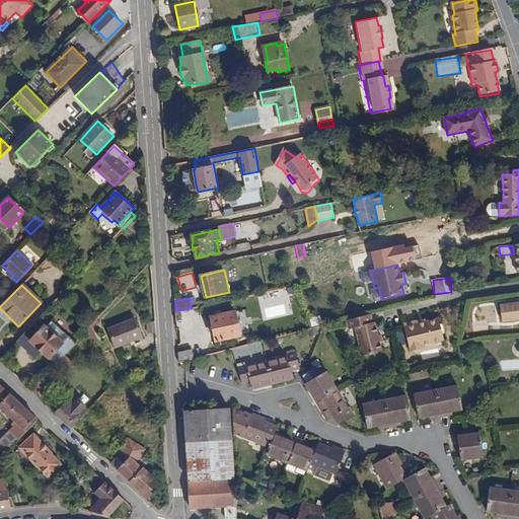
[(518,302),(501,305),(503,320),(518,318),(518,302)]
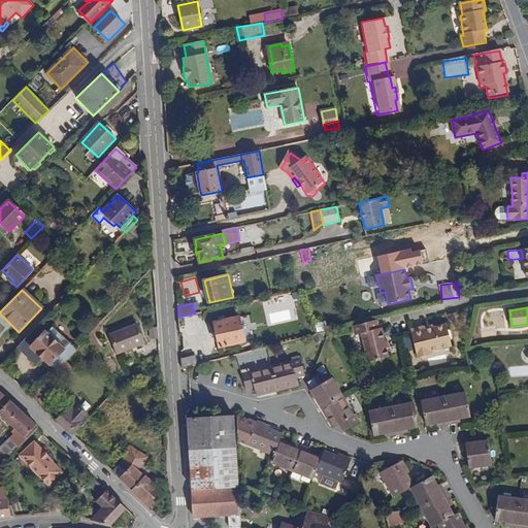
[(196,319),(195,314),(178,317),(179,322),(196,319)]
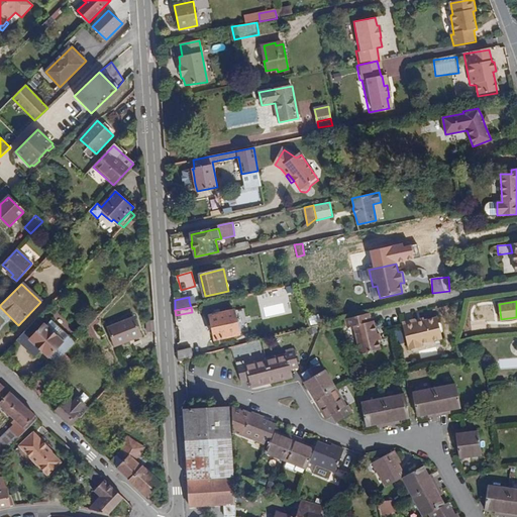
[(238,335),(232,311),(208,316),(214,340),(238,335)]
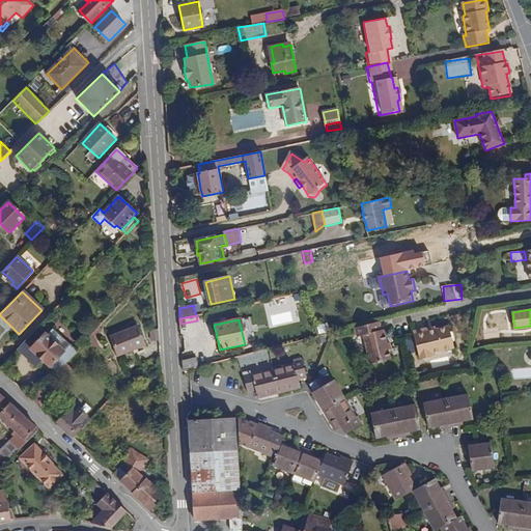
[(381,331),(379,322),(355,328),(357,336),(363,335),(370,364),(390,359),(388,350),(386,342),(384,330),(381,331)]
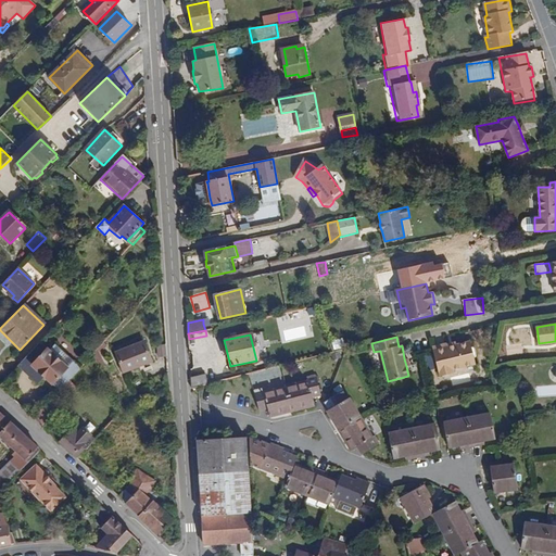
[(152,361),(143,341),(116,353),(124,373),(152,361)]
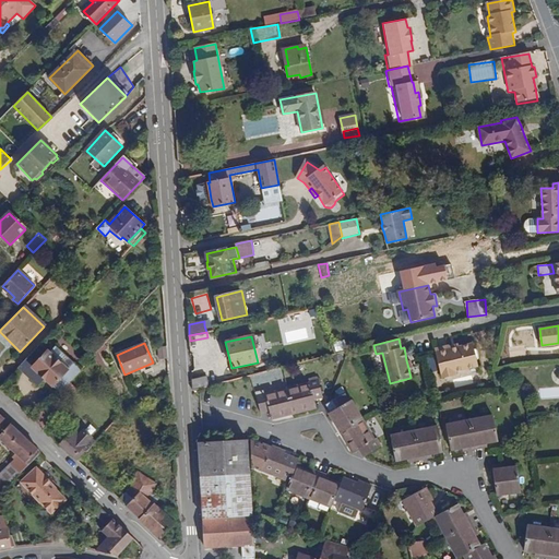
[(105,344),(93,356),(100,369),(106,366),(100,355),(108,347),(105,344)]
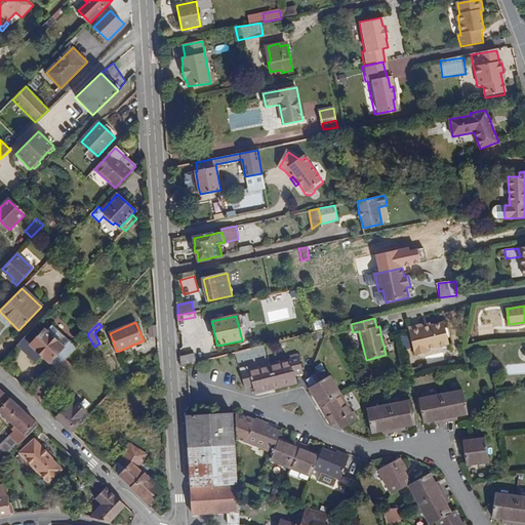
[(422,324),(409,326),(414,353),(428,350),(428,347),(448,342),(445,323),(432,325),(422,327),(422,324)]
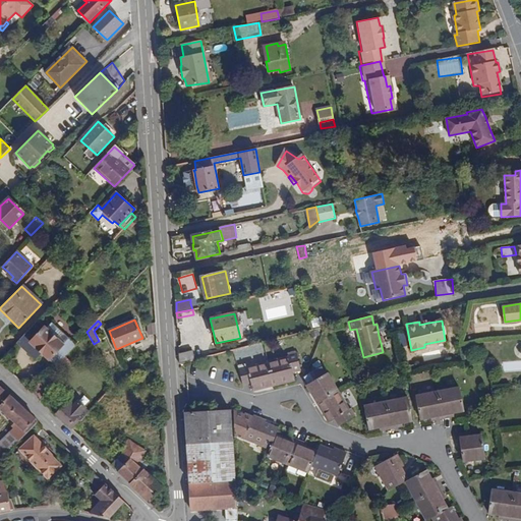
[(39,322),(18,343),(36,360),(42,353),(55,366),(61,360),(71,348),(64,342),(62,344),(39,322)]
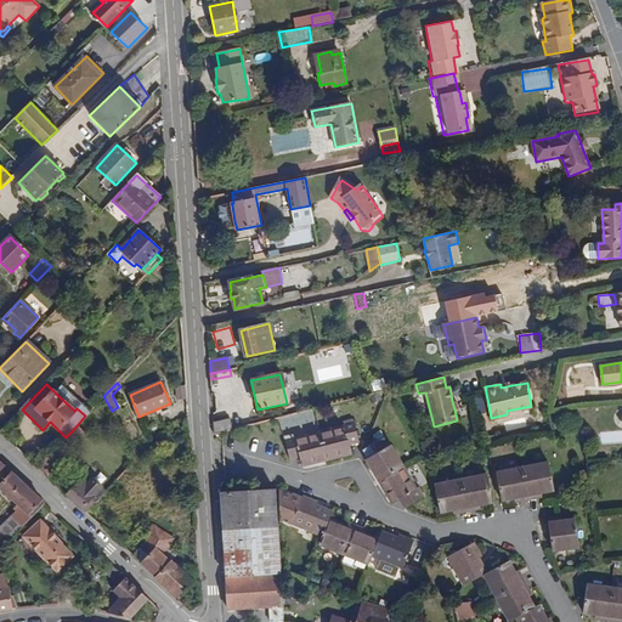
[(224,433),(232,430),(230,419),(214,422),(215,435),(224,433)]
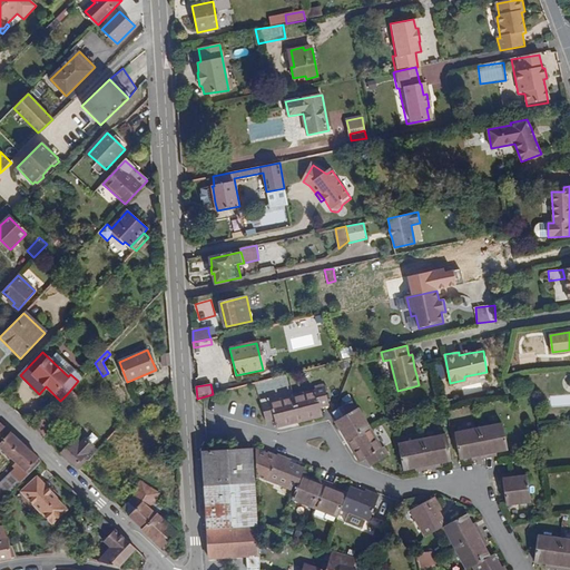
[(275,420),(276,423),(287,421),(288,425),(312,419),(311,415),(322,412),(321,408),(328,405),(324,384),(315,386),(316,391),(271,402),(269,397),(261,400),(265,421),(275,420)]
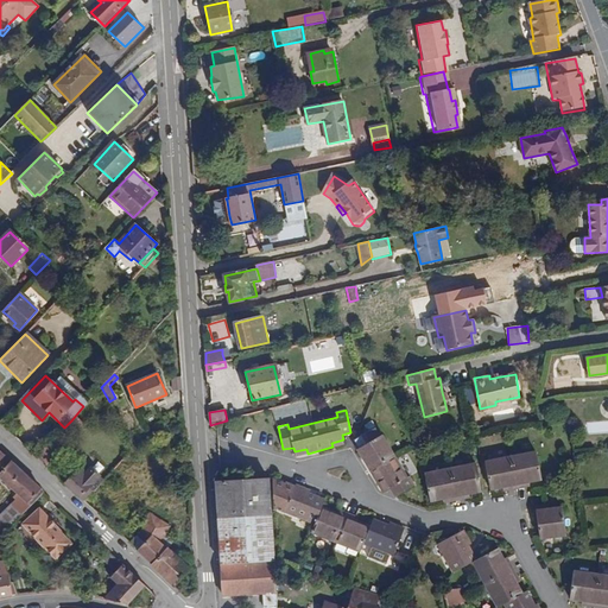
[(71,420),(64,428),(76,438),(82,431),(71,420)]
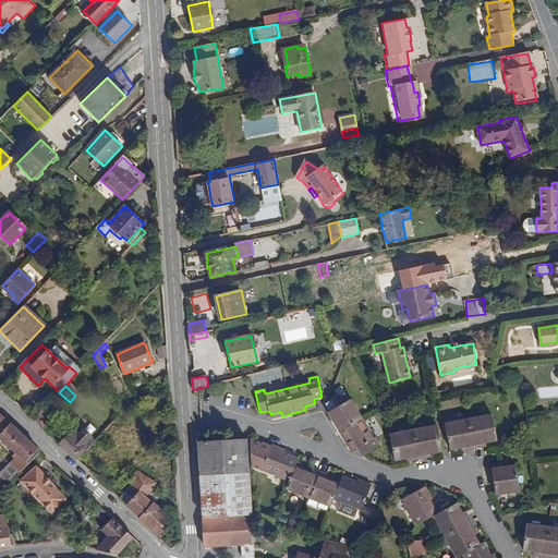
[(338,396),(327,403),(337,420),(334,422),(347,443),(349,441),(355,450),(359,449),(363,457),(380,445),(376,437),(374,438),(350,400),(352,399),(347,390),(346,391),(341,386),(335,390),(338,396)]
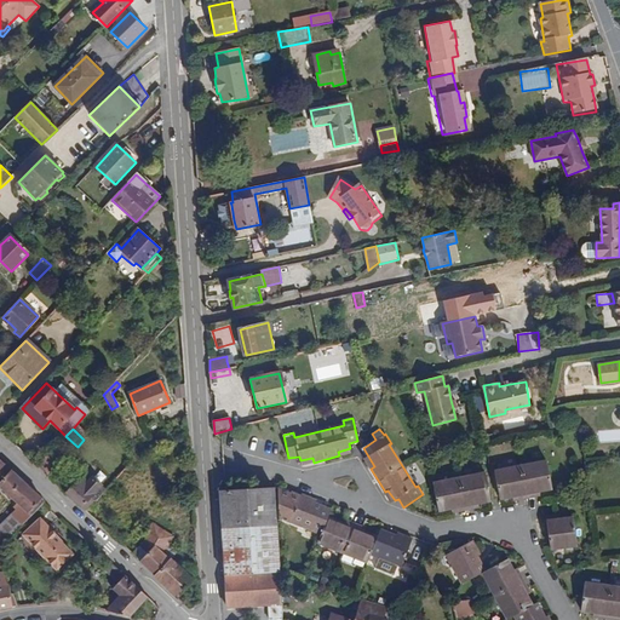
[(374,466),(363,448),(360,449),(371,469),(374,466)]
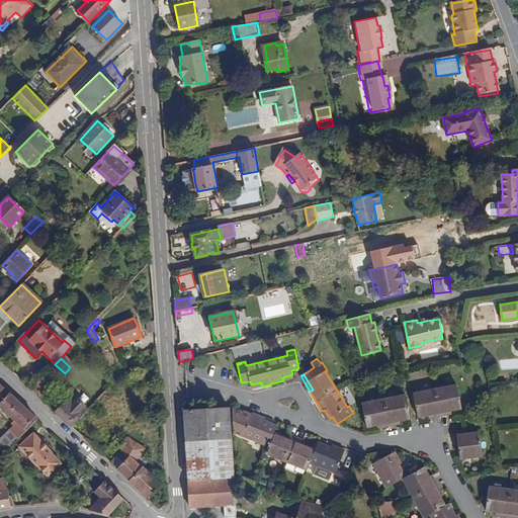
[(418,417),(428,415),(433,414),(433,418),(447,415),(446,411),(451,411),(461,409),(456,385),(414,394),(418,417)]
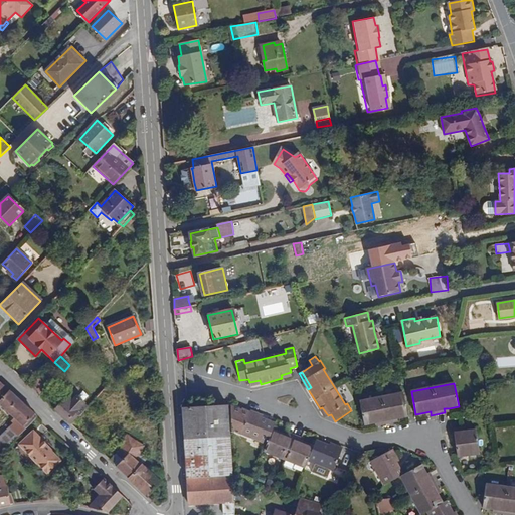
[(1,384),(0,384),(0,399),(8,390),(1,384)]
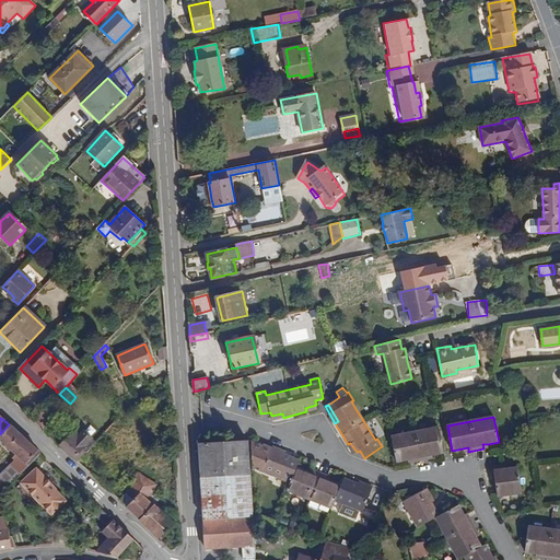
[(119,426),(115,422),(105,432),(111,436),(119,426)]
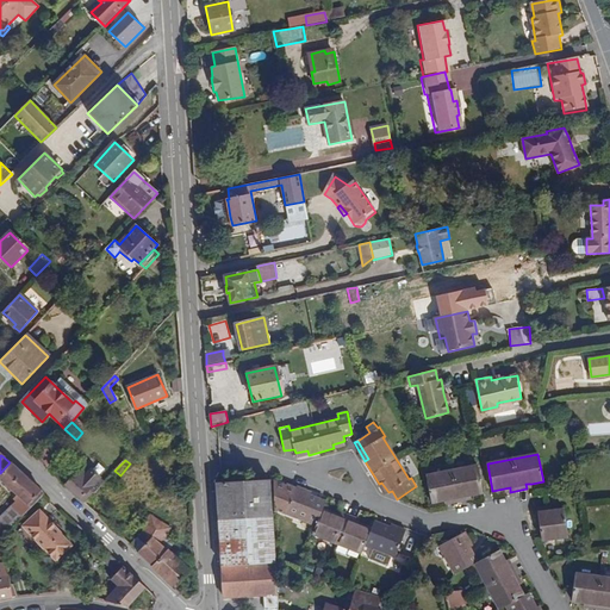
[(10,462),(0,473),(0,479),(19,498),(0,517),(0,537),(44,493),(10,462)]
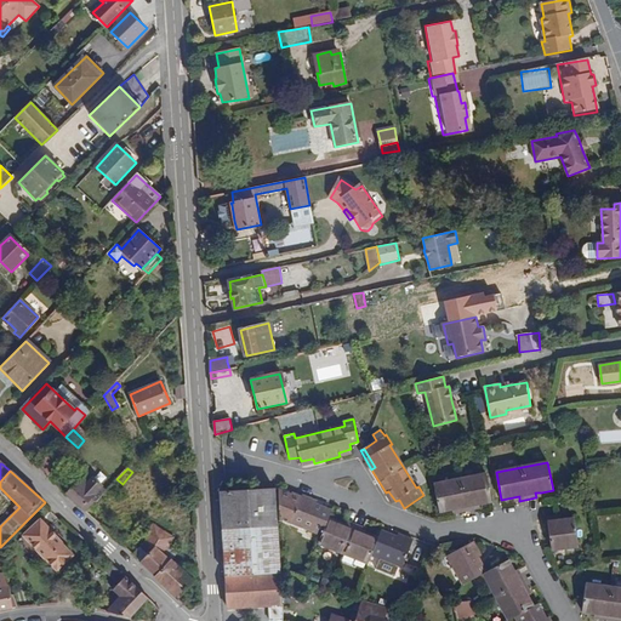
[(609,482),(610,472),(592,471),(592,480),(609,482)]
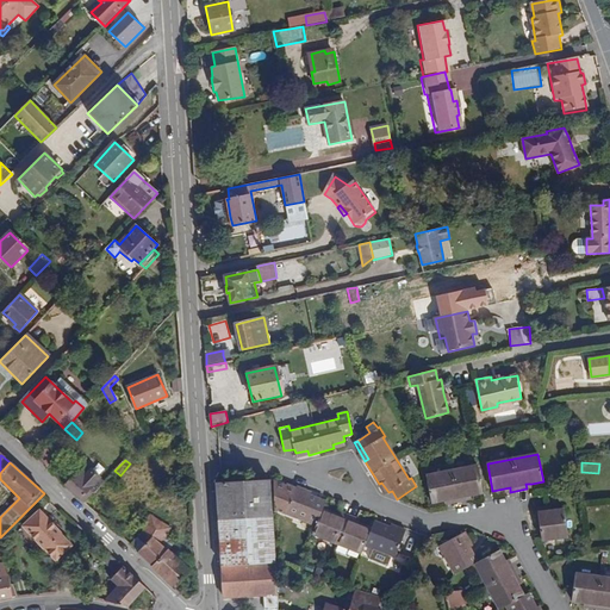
[(83,465),(64,485),(83,503),(103,483),(98,478),(99,477),(91,468),(89,470),(83,465)]
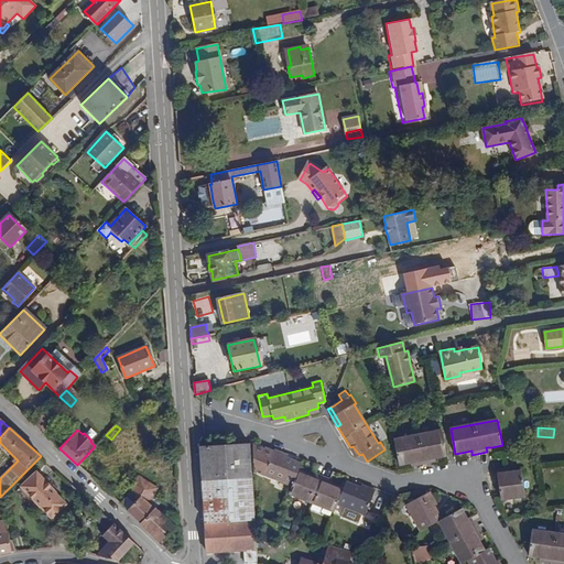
[(399,464),(411,463),(415,462),(416,466),(432,463),(431,458),(436,457),(446,455),(442,431),(394,440),(399,464)]
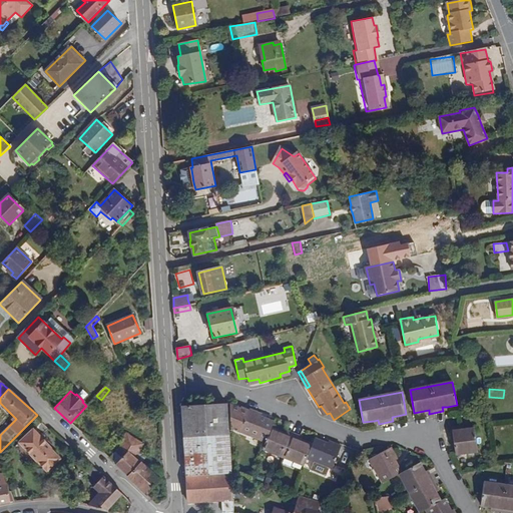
[(189,405),(182,406),(188,504),(221,502),(221,512),(227,512),(233,512),(233,501),(227,403),(189,405)]
